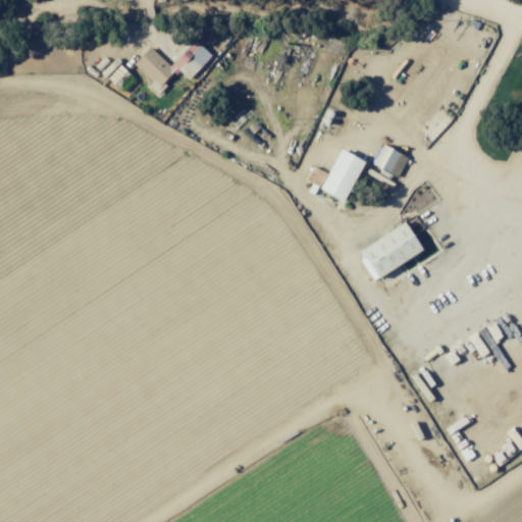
[(133,63),(158,89),(174,71),(150,47),(133,63)]
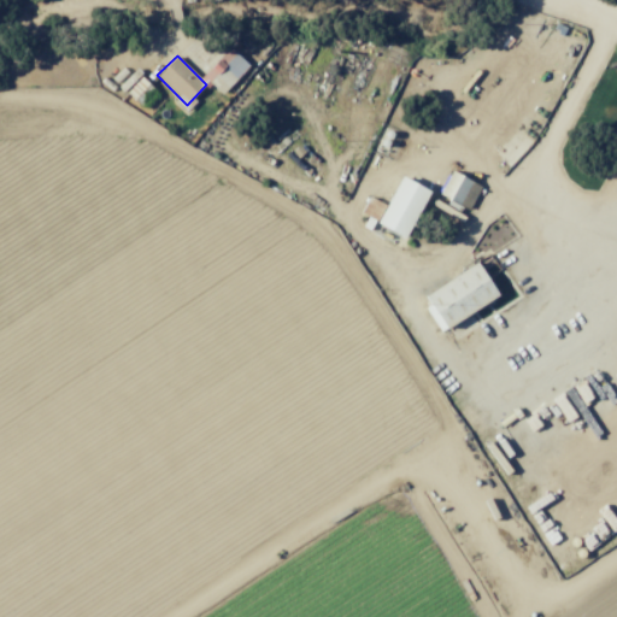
[(221,94),(236,81),(219,62),(204,75),(221,94)]
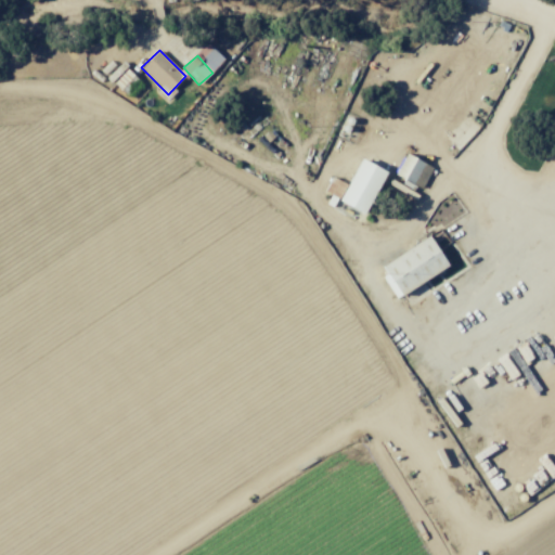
[(421,191),(434,168),(408,154),(395,176),(421,191)]
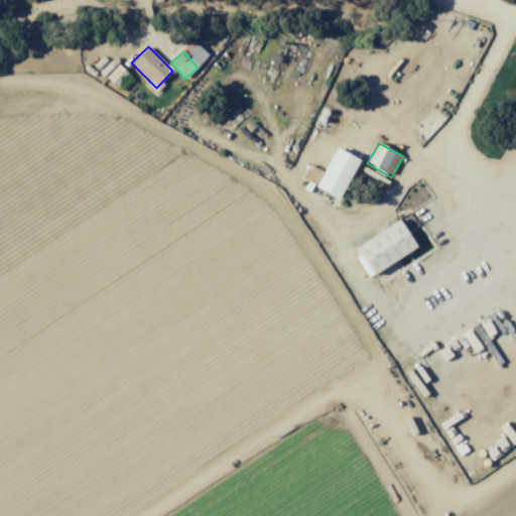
[(329,175),(308,164),(301,178),(340,198),(359,158),(342,150),(329,175)]
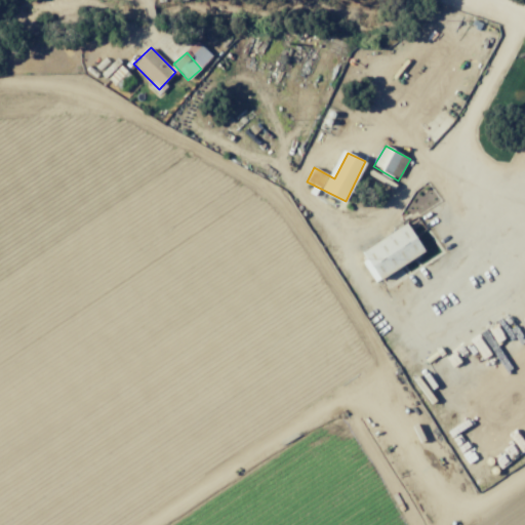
[(378,279),(425,252),(407,224),(362,250),(378,279)]
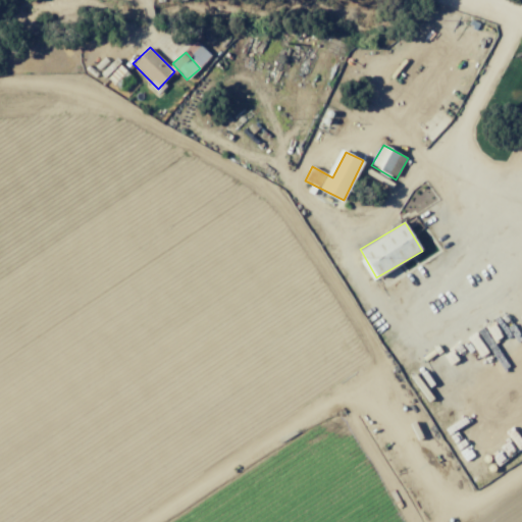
[(453,482),(462,482),(462,472),(453,472),(453,482)]
